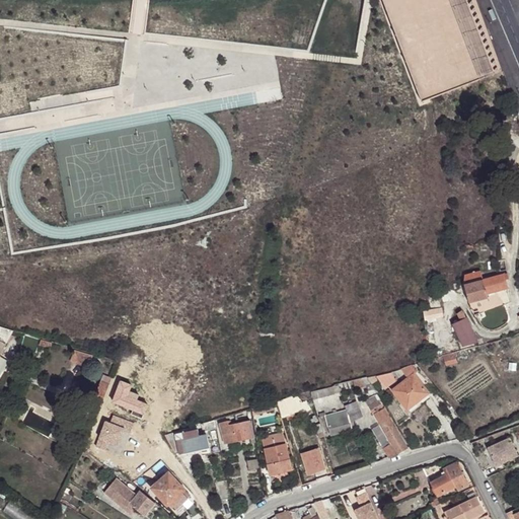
[(502,72),(476,0),(385,0),(426,101),(502,72)]
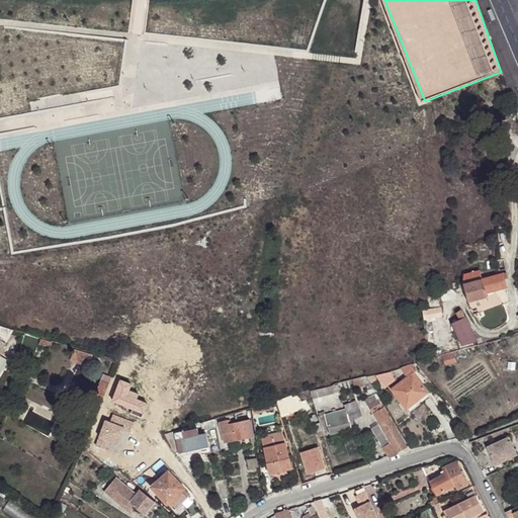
[(465,274),(463,284),(485,279),(482,270),(465,274)]
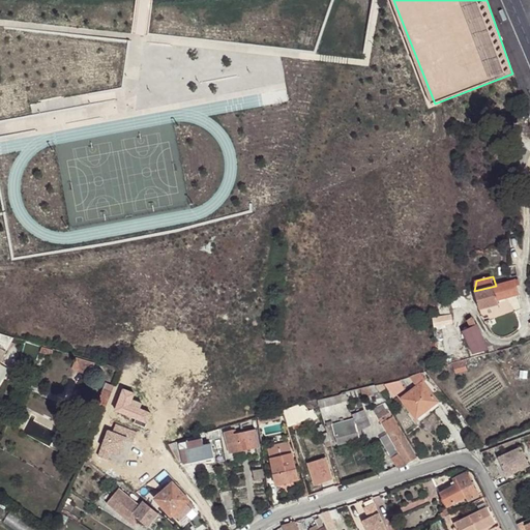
[(496,286),(474,291),(481,315),(489,313),(487,306),(499,303),(498,299),(520,294),(517,281),(496,286)]
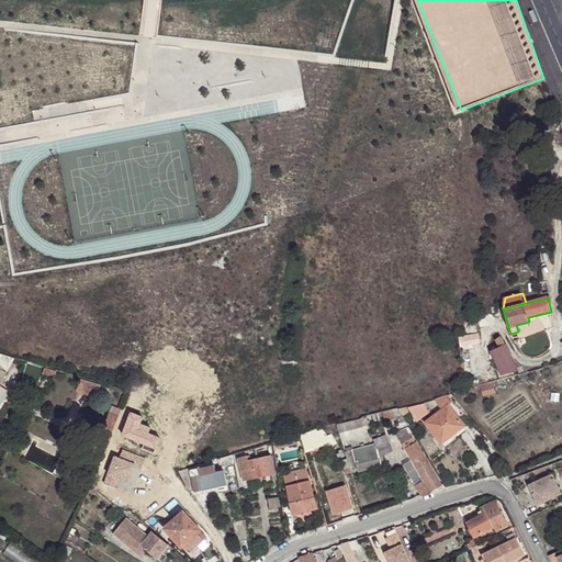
[(460,347),(480,343),(478,333),(458,337),(460,347)]
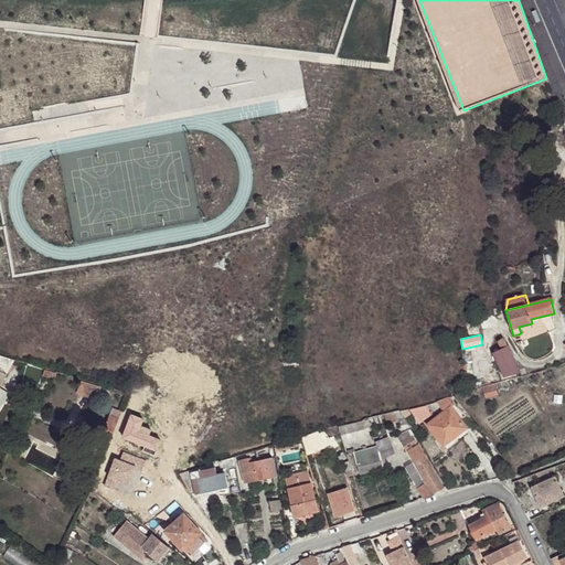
[(507,377),(521,372),(504,337),(501,339),(500,342),(503,349),(494,353),(507,377)]
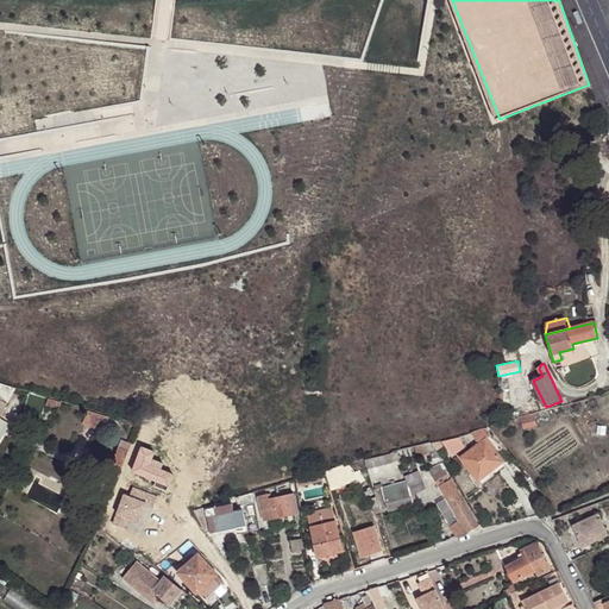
[(0,399),(8,405),(18,388),(0,382),(0,399)]
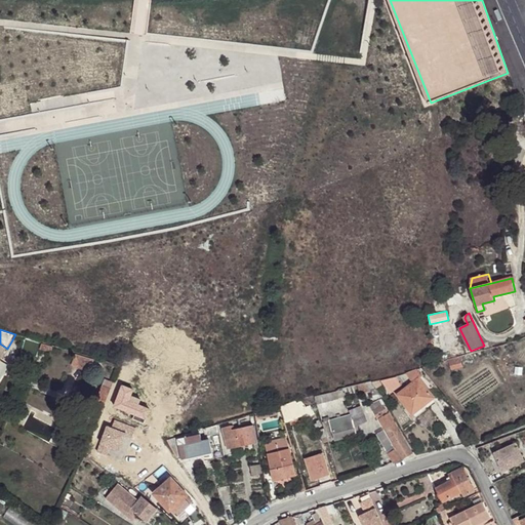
[(52,354),(55,347),(43,342),(40,353),(46,355),(47,352),(49,353),(52,354)]
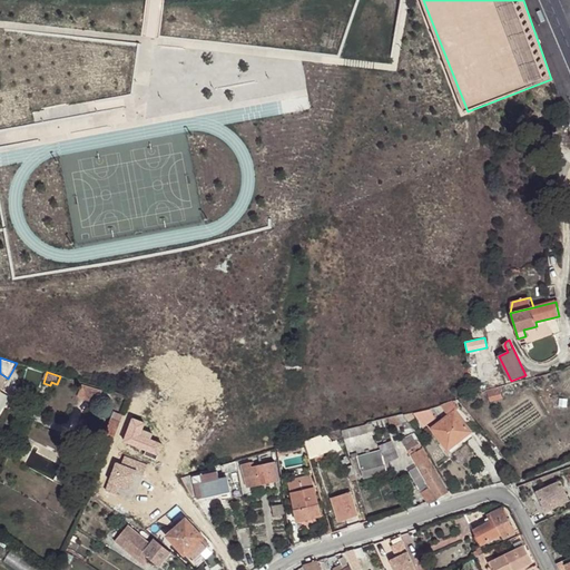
[(96,404),(101,390),(80,382),(76,396),(96,404)]
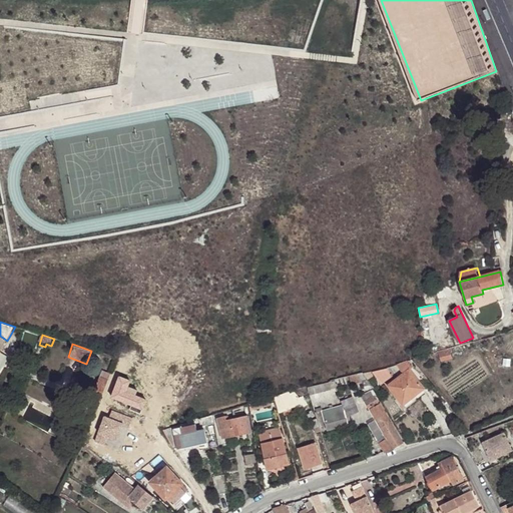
[(451,349),(440,352),(442,360),(453,357),(451,349)]
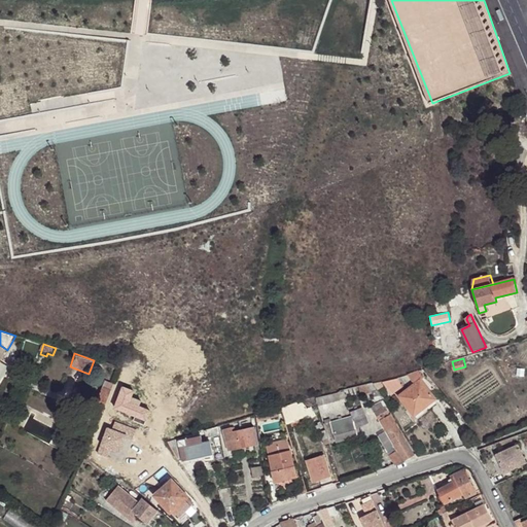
[(1,363),(0,364),(0,384),(9,367),(1,363)]
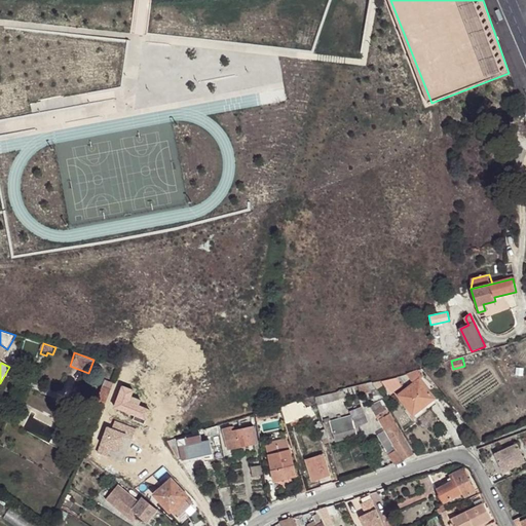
[(415,372),(409,374),(412,379),(414,381),(416,383),(420,379),(415,372)]
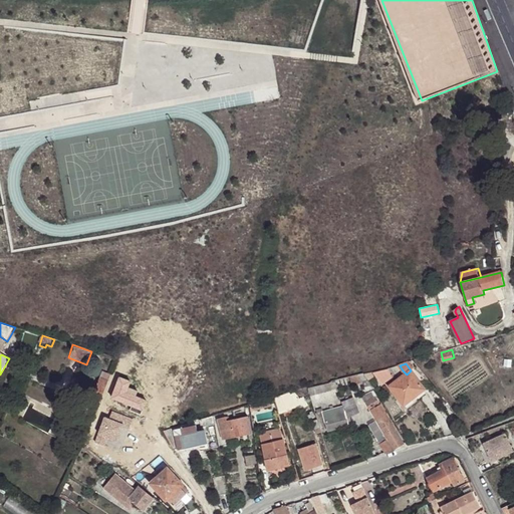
[(390,368),(393,374),(395,376),(403,370),(400,365),(390,368)]
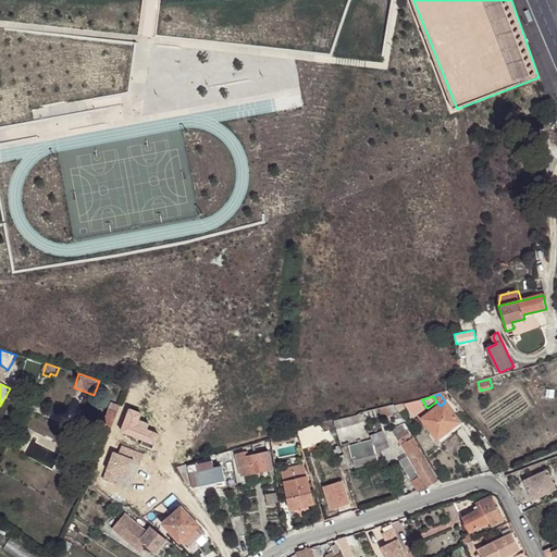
[(422,399),(409,401),(417,412),(425,406),(422,399)]
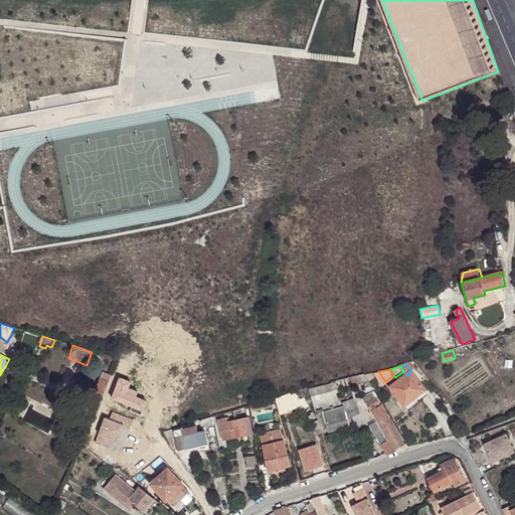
[(425,390),(411,371),(407,375),(396,383),(391,386),(404,405),(425,390)]
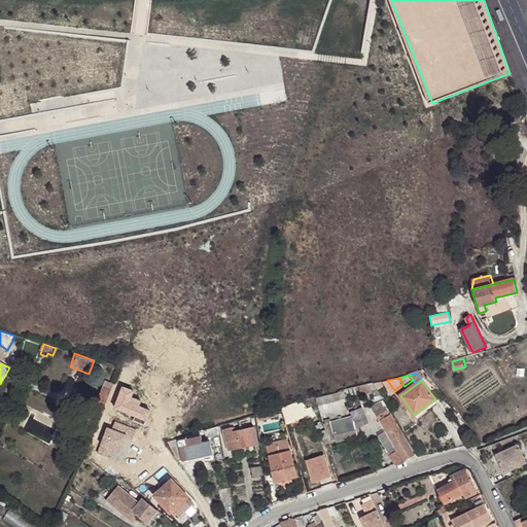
[(104,409),(113,385),(106,382),(96,406),(104,409)]
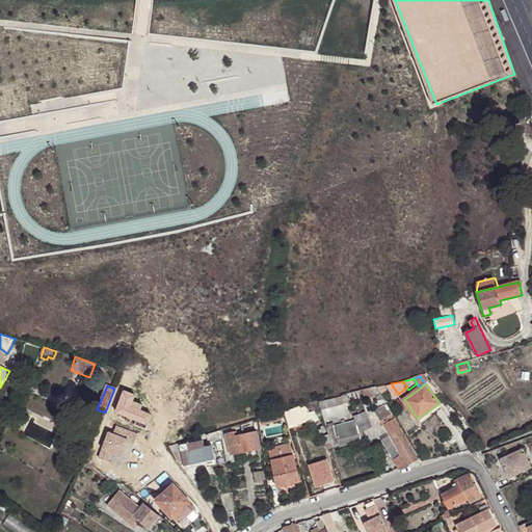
[(370,388),(374,397),(376,396),(378,402),(386,400),(377,387),(370,388)]
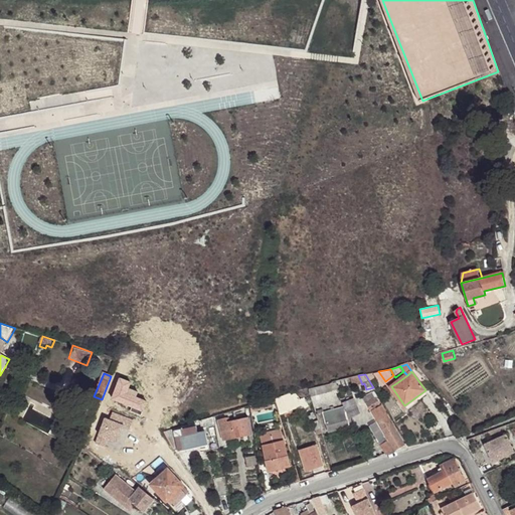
[(358,375),(350,377),(353,386),(362,384),(358,375)]
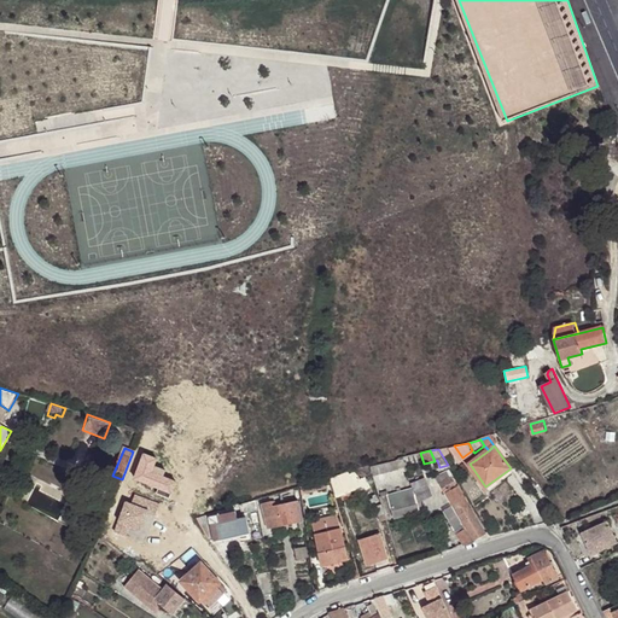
[(401,467),(398,459),(371,466),(373,476),(401,467)]
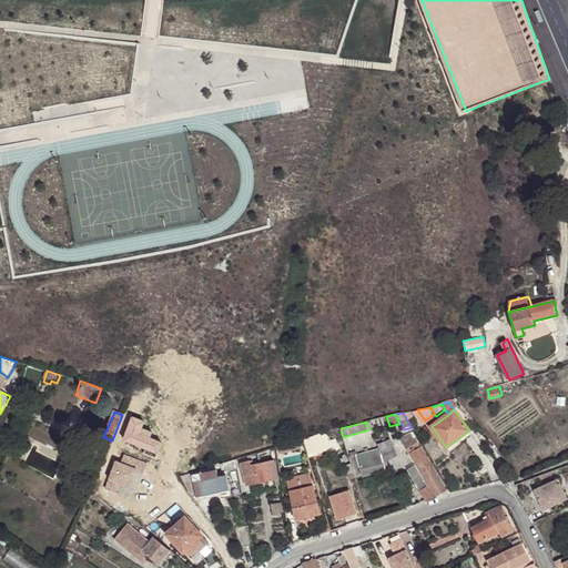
[(469,430),(446,447),(449,452),(473,435),(469,430)]
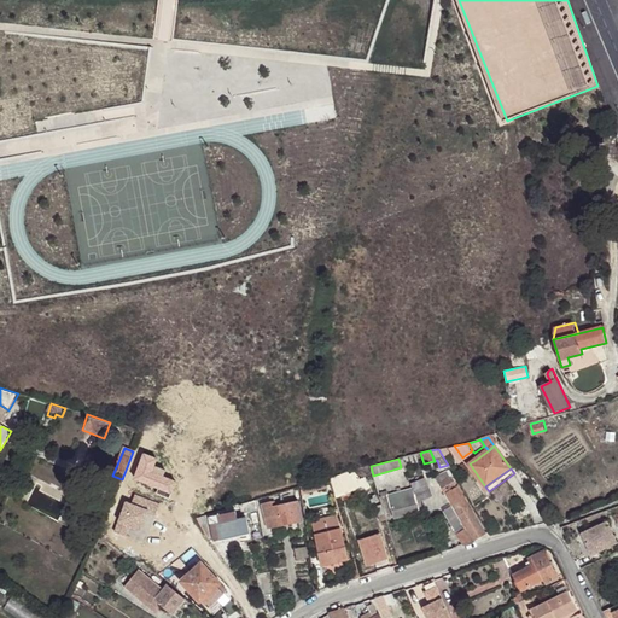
[(354,470),(348,472),(353,489),(361,488),(366,485),(365,481),(360,482),(359,477),(354,470)]
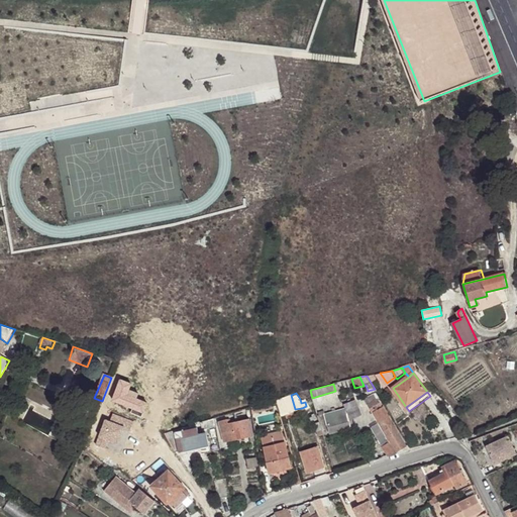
[(369,404),(379,399),(376,394),(366,399),(369,404)]
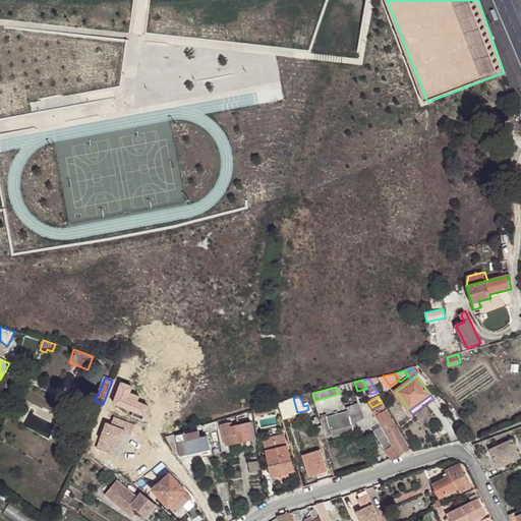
[(293,398),(275,403),(280,418),(297,412),(293,398)]
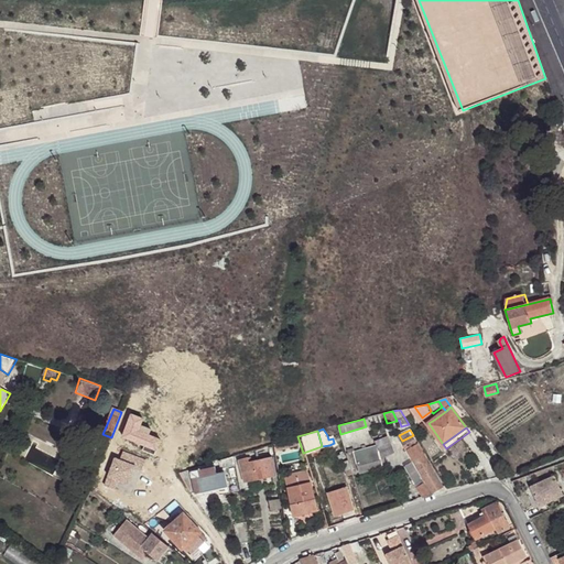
[(108,445),(111,437),(102,434),(99,441),(108,445)]
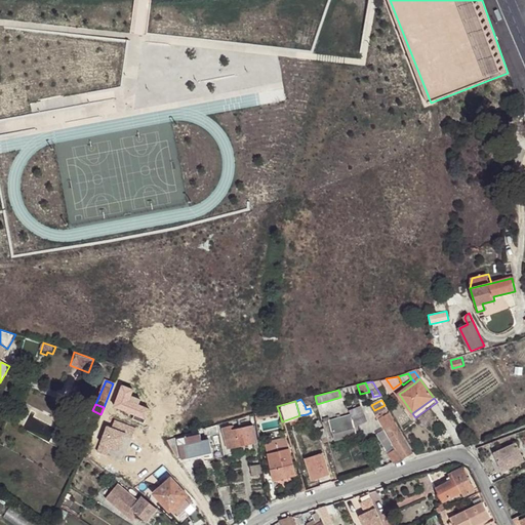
[(403,458),(413,453),(385,405),(374,410),(385,428),(398,450),(403,458)]
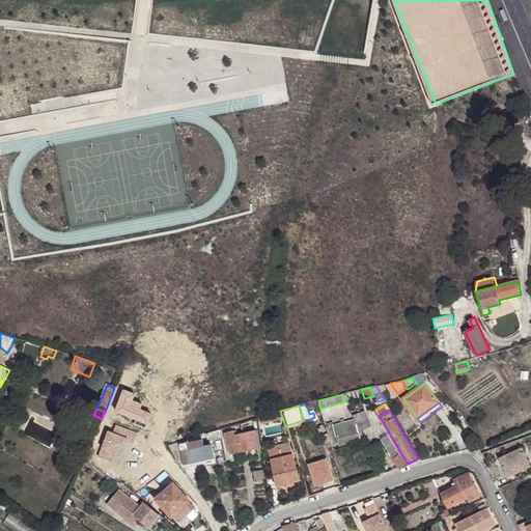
[(356,419),(335,425),(340,446),(363,440),(361,429),(370,425),(364,412),(355,417),(356,419)]
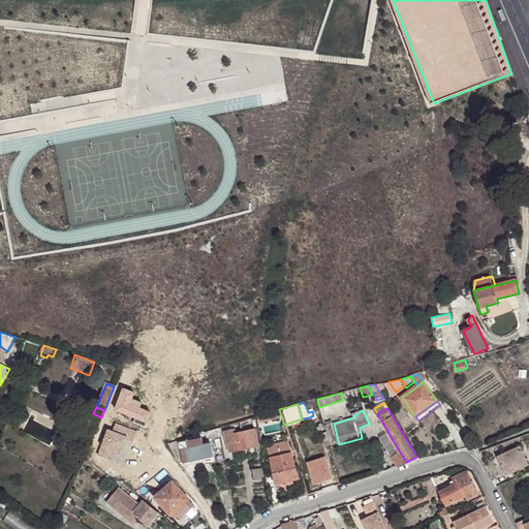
[(254,418),(254,424),(276,417),(274,411),(253,417),(254,418)]
